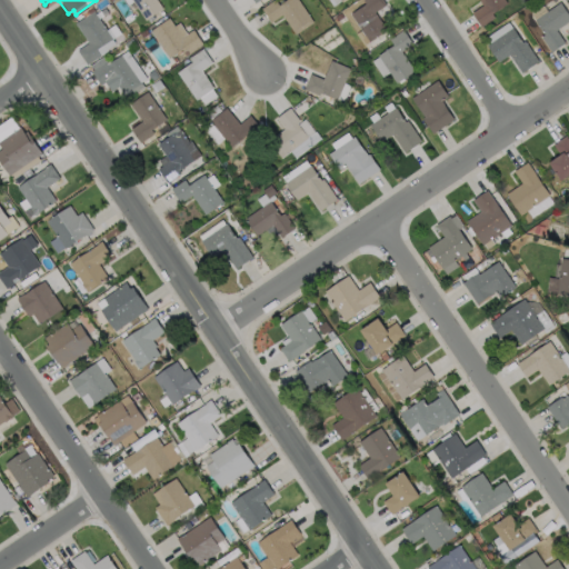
[(155,0),(161,9),(143,20),(130,0),(155,0)]
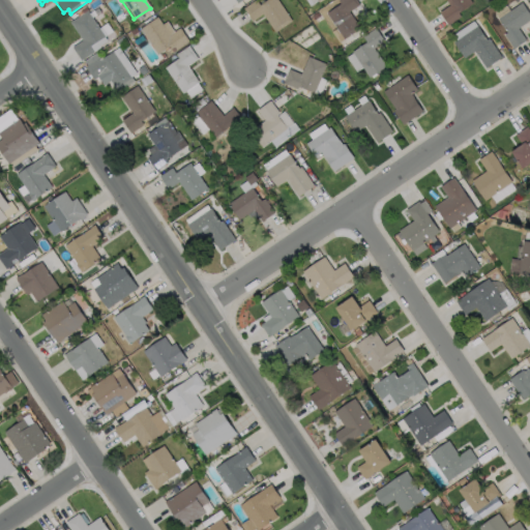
[(266,0),(275,0),(291,22),(274,33),(262,15),(252,22),(242,9),(255,0),(259,5),(266,0)]
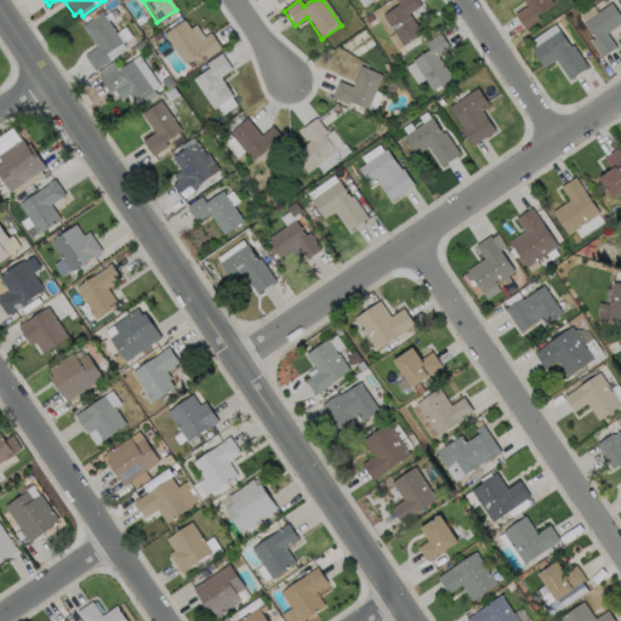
[(421,34),(403,47),(402,46),(396,50),(387,38),(393,34),(381,17),(398,5),(396,1),(397,0),(416,0),(421,6),(408,15),(421,34)]
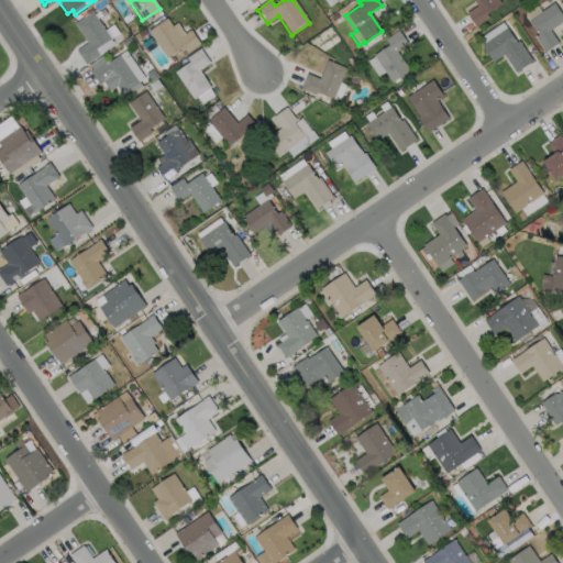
[(488,19),(475,28),(466,14),(477,7),(472,0),(498,0),(501,4),(486,15),(488,19)]
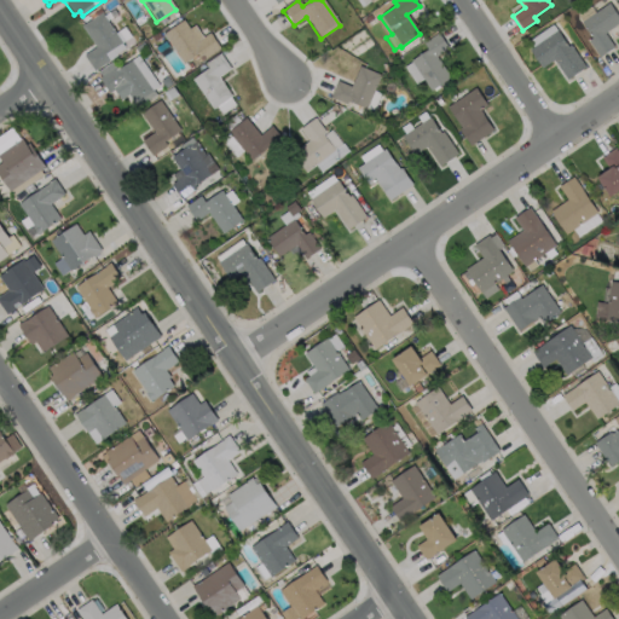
[(614,47),(600,58),(588,41),(591,39),(580,23),(582,22),(578,16),(590,7),(595,13),(608,4),(618,18),(618,23),(605,34),(614,47)]
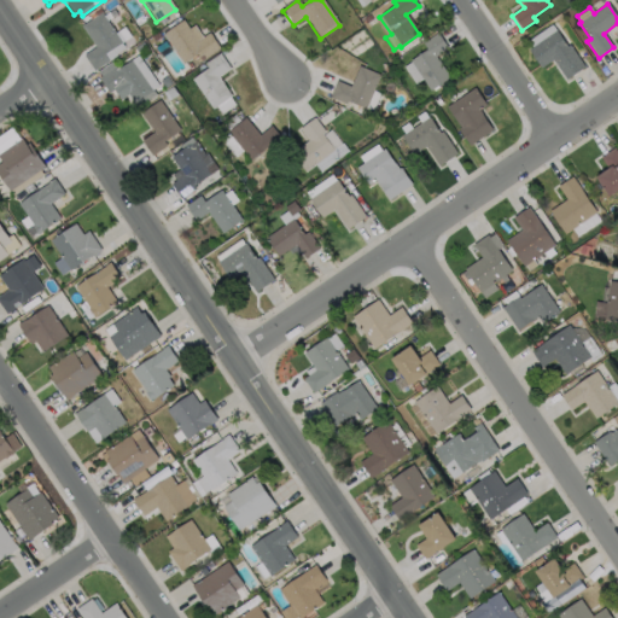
[(100,12),(103,16),(108,12),(111,18),(106,22),(115,34),(123,28),(130,38),(104,54),(108,62),(93,73),(82,57),(94,48),(80,27),(100,12)]
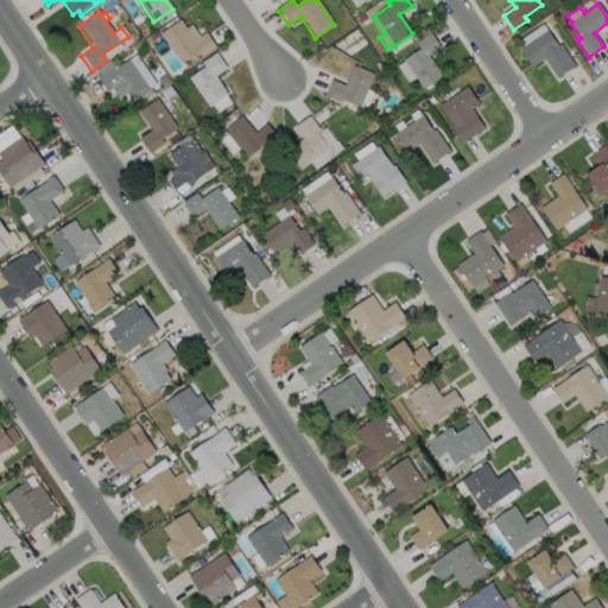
[(178,19),(184,29),(190,25),(198,37),(204,33),(214,48),(200,57),(196,51),(178,63),(158,33),(178,19)]
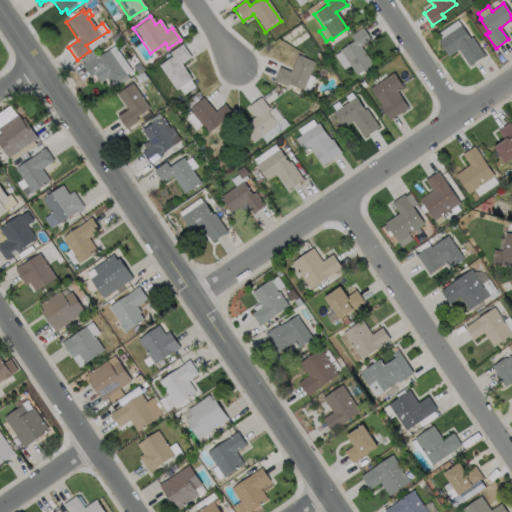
[(460,26),(470,39),(471,38),(484,56),(469,67),(457,50),(448,57),(438,42),(460,26)]
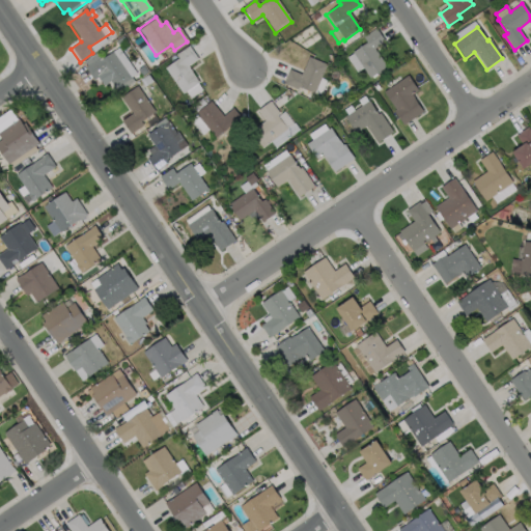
[(387,67),(369,79),(362,68),(356,73),(346,58),(353,54),(353,53),(367,43),(363,37),(375,29),(385,43),(374,49),(387,67)]
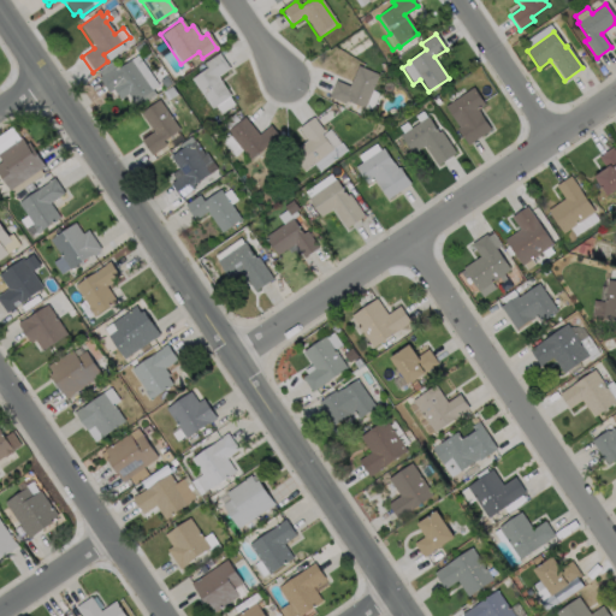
[(230,95),(211,110),(190,80),(206,67),(203,64),(218,53),(229,69),(217,77),(230,95)]
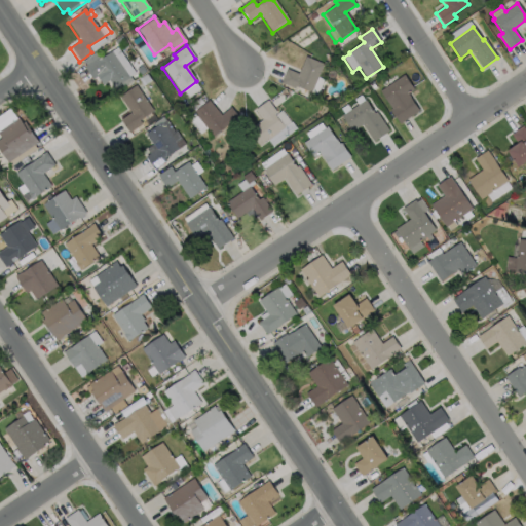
[(110,51),(132,81),(116,92),(108,81),(102,85),(96,77),(92,79),(83,68),(97,58),(99,61),(110,51)]
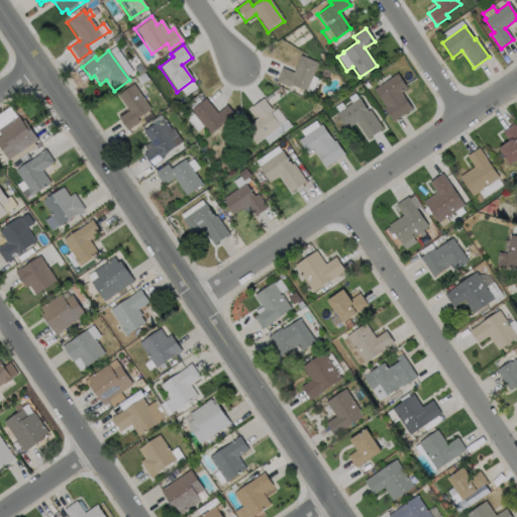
[(317,63),(305,91),(290,84),(289,87),(276,81),(282,68),(293,73),(300,55),(317,63)]
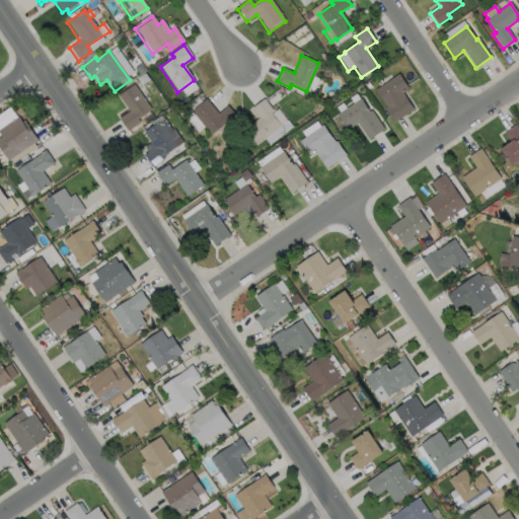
[(413,109),(393,123),(384,109),(386,108),(374,90),(398,74),(409,89),(402,93),(413,109)]
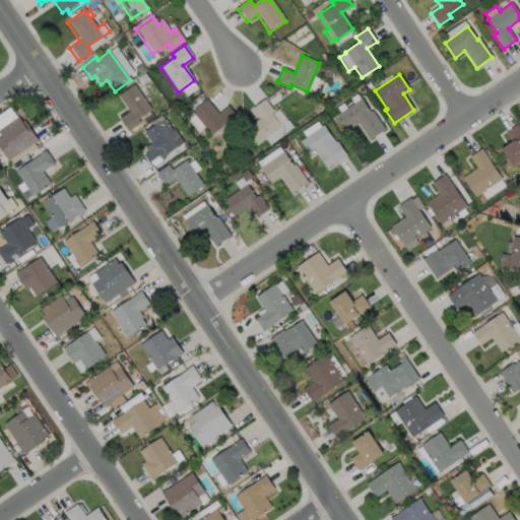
[(139,123),(127,131),(118,119),(128,112),(117,95),(133,85),(150,110),(137,120),(139,123)]
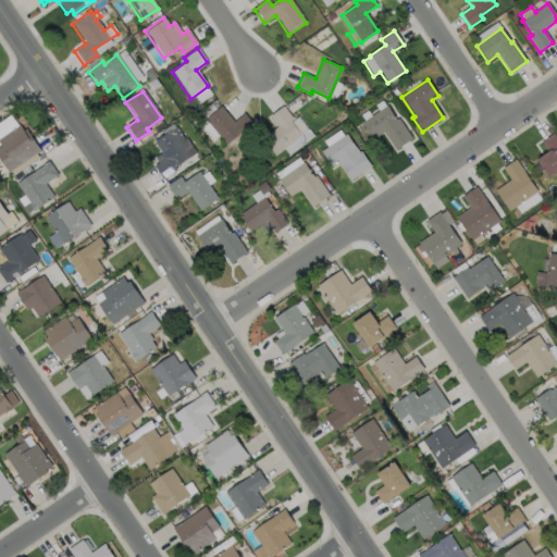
[(220,106),(233,122),(244,113),(254,126),(242,136),(238,133),(224,144),(203,119),(220,106)]
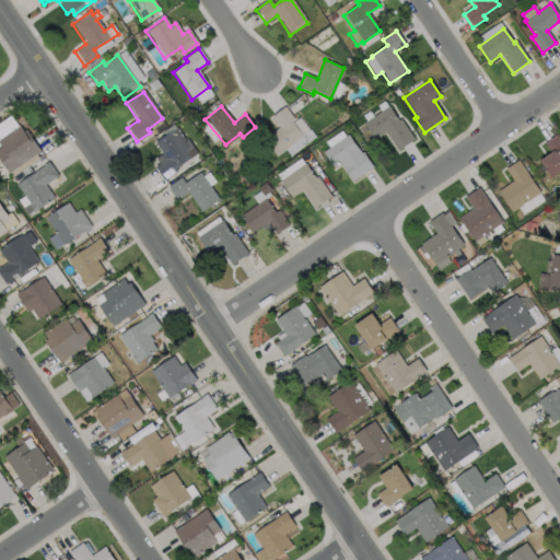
[(389,106),(398,121),(400,119),(415,140),(397,151),(385,133),(375,141),(363,124),(389,106)]
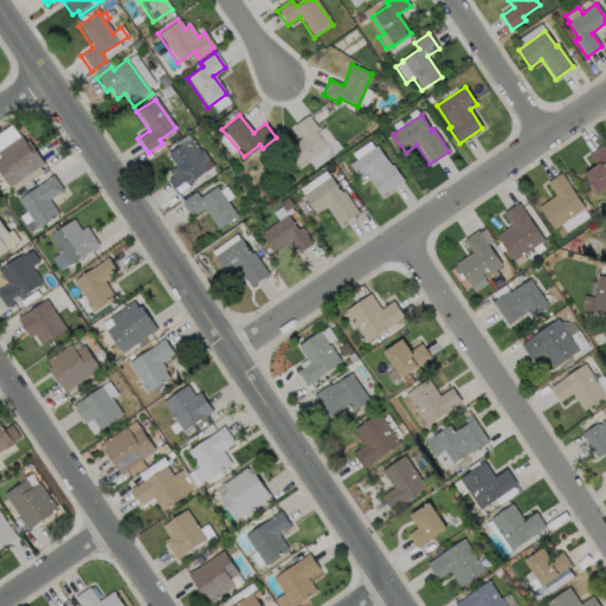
[(314,168),(309,161),(298,169),(285,152),(303,139),(295,127),(308,117),(318,131),(324,127),(341,147),(314,168)]
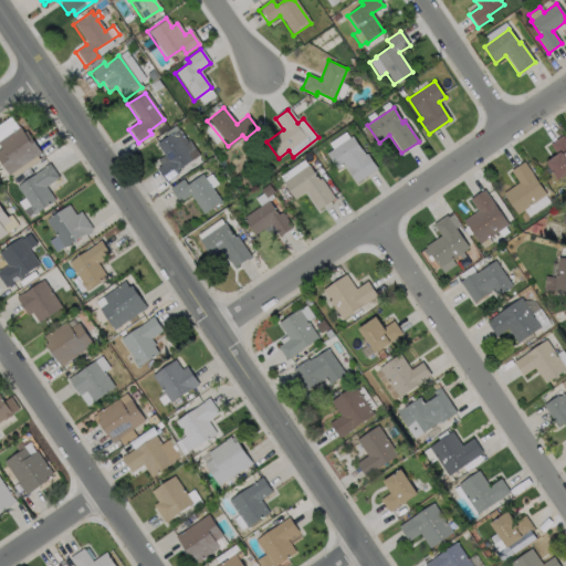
[(178,174),(165,182),(155,169),(159,166),(156,160),(163,156),(155,145),(166,138),(163,134),(175,126),(178,130),(178,129),(187,143),(189,142),(196,150),(188,156),(192,161),(177,171),(178,174)]
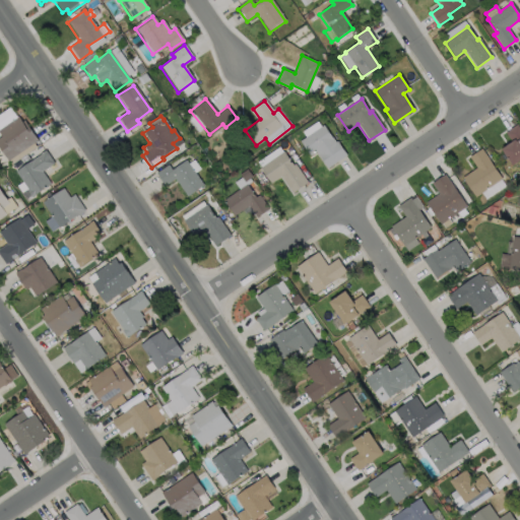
[(0,129),(19,117),(23,122),(25,121),(40,141),(9,161),(0,147),(0,139),(3,137),(0,131),(0,129)]
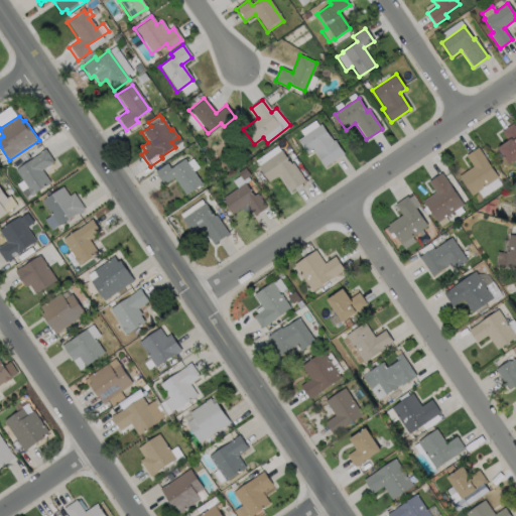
[(320,125),(333,142),(335,141),(344,155),(325,168),(313,151),(307,155),(297,141),(303,137),(300,131),(314,121),(318,126),(320,125)]
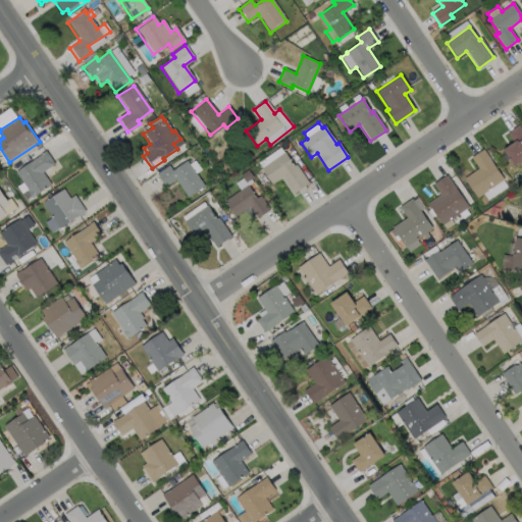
[(521,134),(521,159),(512,166),(501,150),(511,143),(505,134),(516,125),(521,134)]
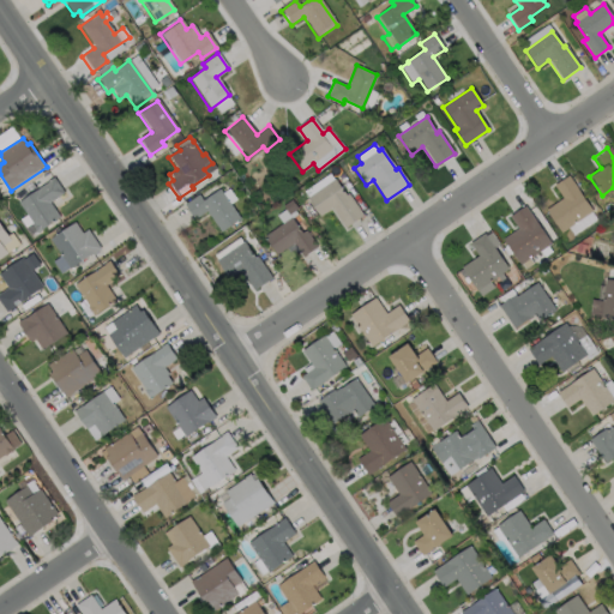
[(60,215),(37,229),(32,222),(34,221),(19,199),(48,180),(47,179),(55,174),(65,190),(49,200),(60,215)]
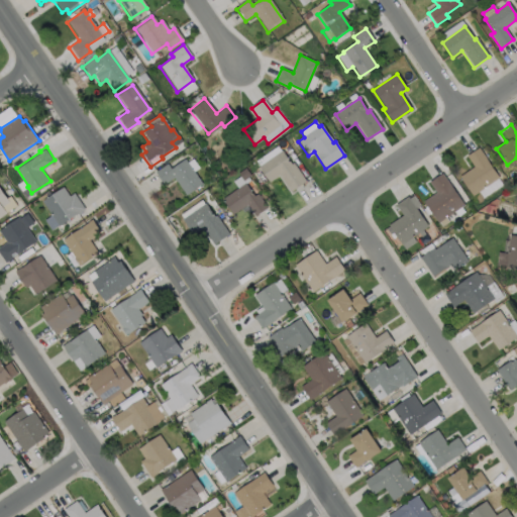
[(498,178),(497,179),(501,184),(483,197),(478,190),(472,194),(459,177),(474,167),(466,156),(478,147),(498,178)]
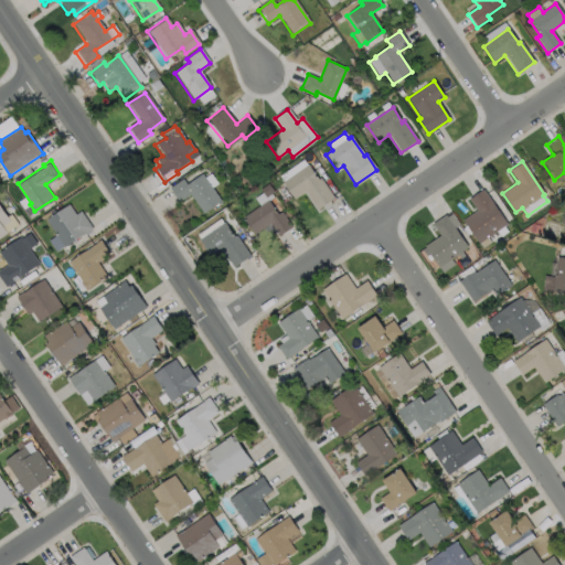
[(308,166),(318,181),(320,180),(334,200),(317,212),(305,193),(295,201),(283,183),(308,166)]
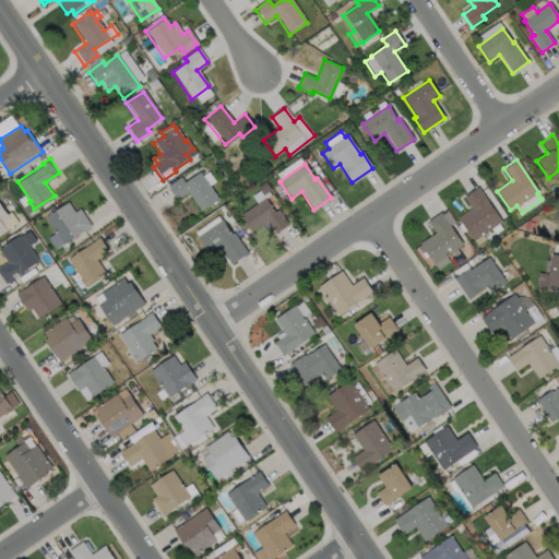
[(200,174),(202,177),(209,171),(215,182),(209,187),(218,200),(201,213),(188,193),(177,201),(167,188),(180,178),(185,183),(200,174)]
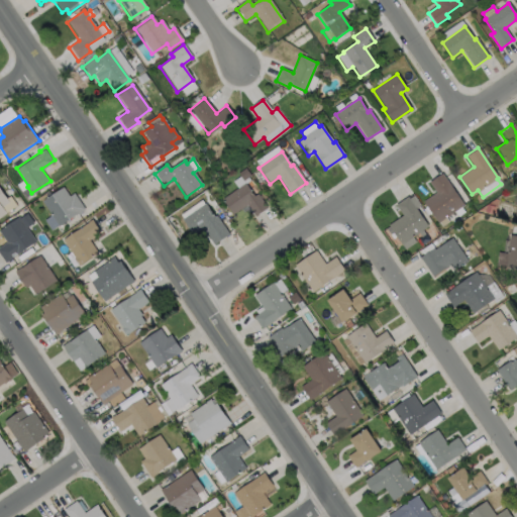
[(245,169),(250,176),(248,178),(250,181),(246,184),(254,197),(257,195),(268,209),(255,218),(247,206),(232,216),(222,201),(238,189),(234,183),(240,178),(238,174),(245,169)]
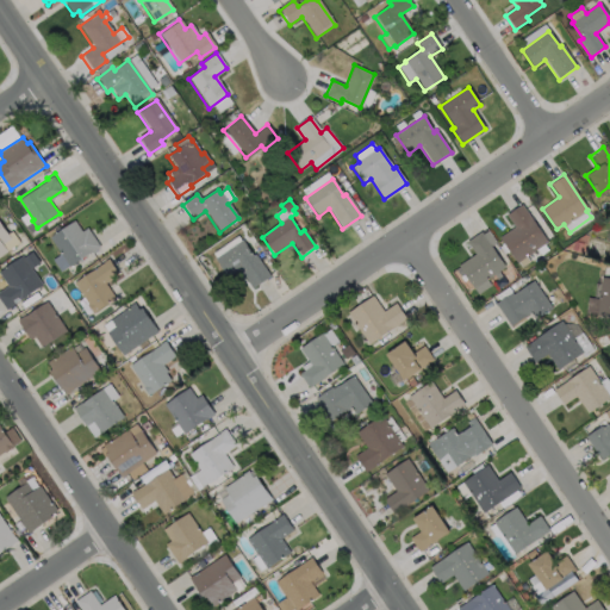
[(546,242),(515,263),(497,238),(512,228),(505,216),(521,205),(546,242)]
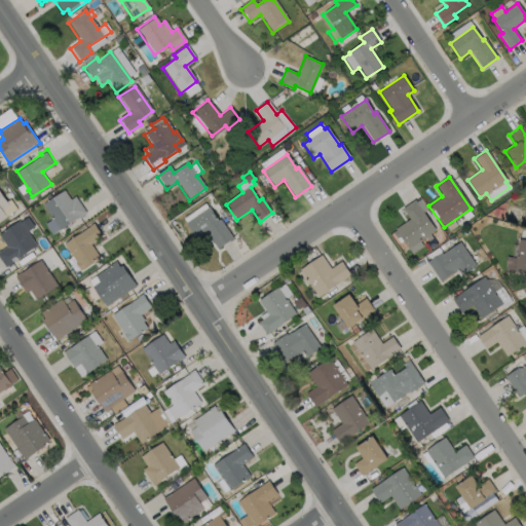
[(65,188),(71,197),(75,194),(86,211),(79,216),(79,215),(61,227),(43,202),(65,188)]
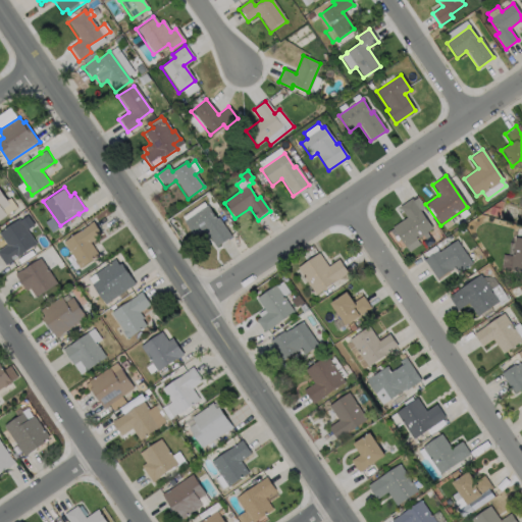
[(8,216),(0,221),(0,188),(11,205),(4,210),(8,216)]
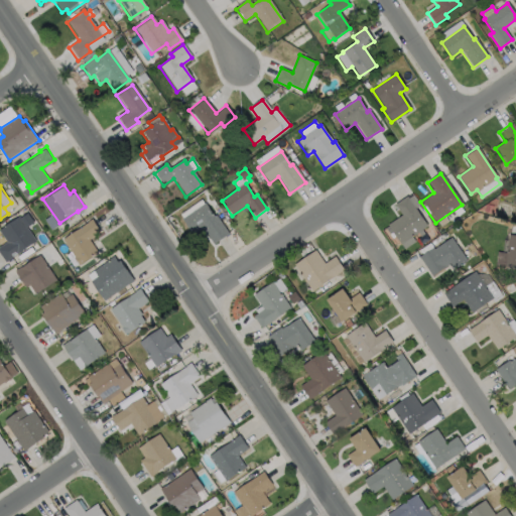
[(413,241),(403,248),(387,225),(401,215),(394,205),(406,196),(407,198),(411,195),(418,205),(413,209),(425,225),(409,236),(413,241)]
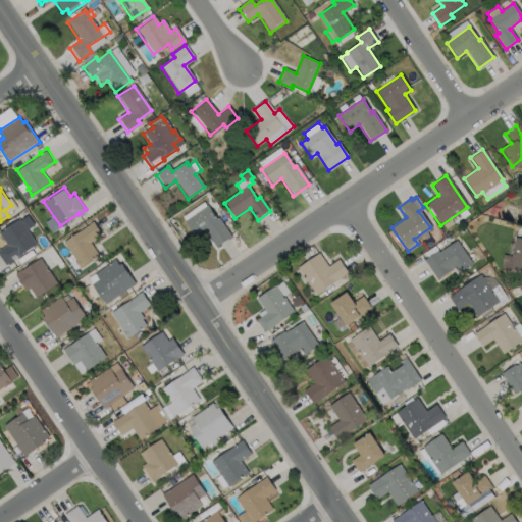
[(207,206),(216,219),(217,218),(231,238),(214,249),(203,232),(194,239),(183,222),(185,221),(183,217),(203,203),(206,206),(207,206)]
